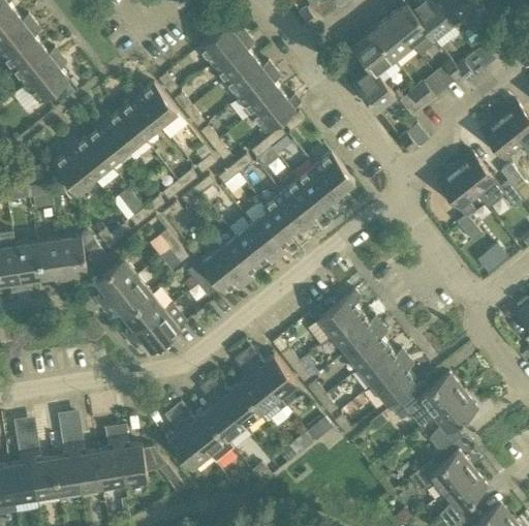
[(10,0),(0,0),(0,23),(14,11),(7,3),(10,0)]
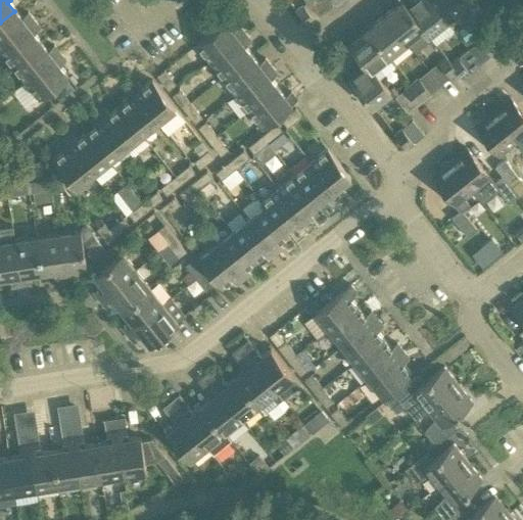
[(426,0),(417,0),(407,9),(406,9),(423,31),(423,32),(435,47),(453,33),(445,24),(426,0)]
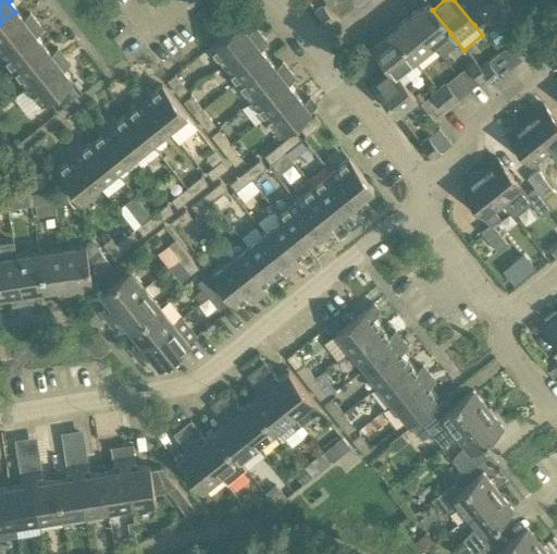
[(498,16),(493,10),(485,0),(454,0),(474,25),(485,16),(491,23),(498,16)]
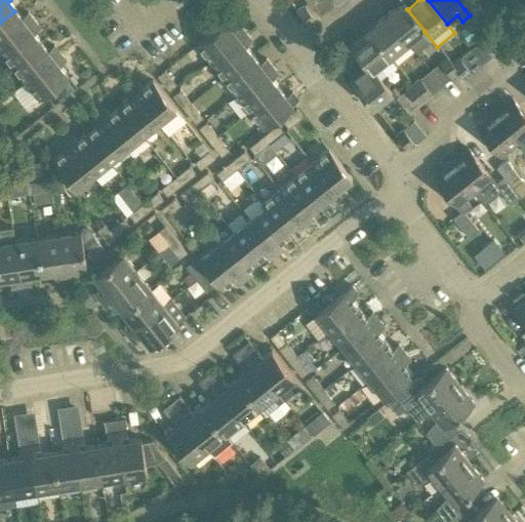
[(407,9),(408,9),(403,3),(385,16),(407,45),(425,32),(425,31),(407,9)]
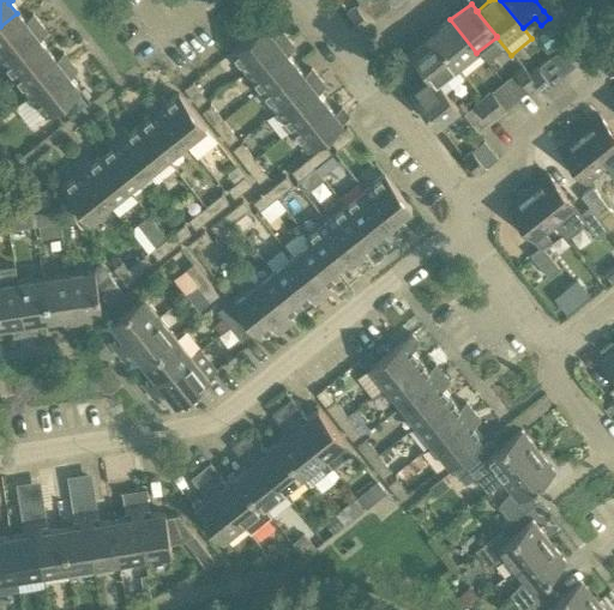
[(361,35),(369,28),(354,7),(345,16),(361,35)]
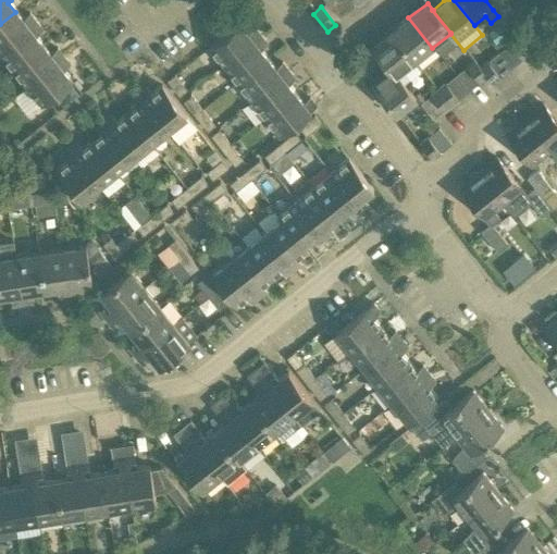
[(15,12),(0,24),(0,52),(36,24),(29,16),(23,22),(15,12)]
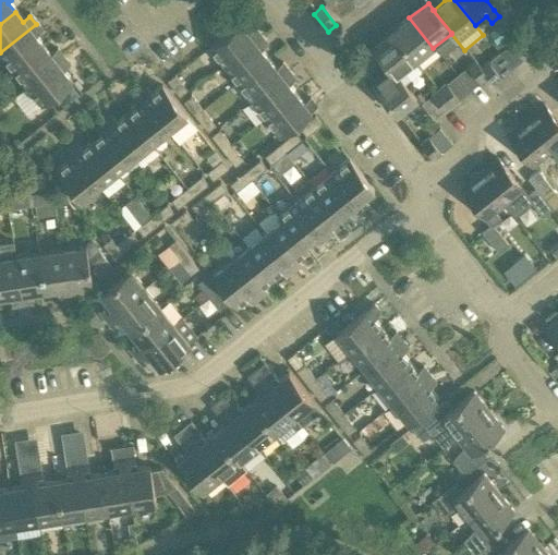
[(433,48),(409,17),(391,33),(414,62),(433,48)]
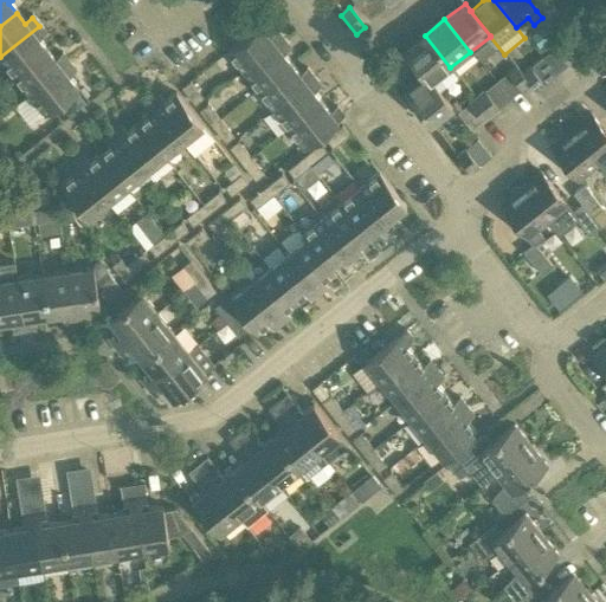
[(39,26),(0,57),(0,60),(13,78),(47,51),(39,40),(46,36),(39,26)]
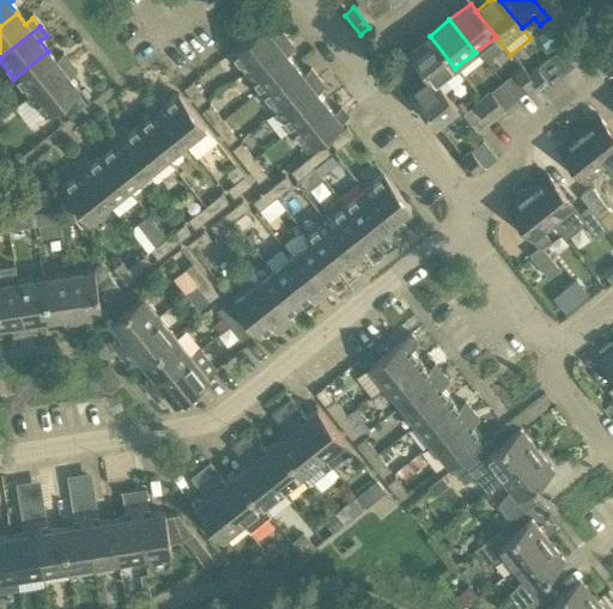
[(280,34),(273,38),(263,28),(230,55),(246,74),(287,42),(280,34)]
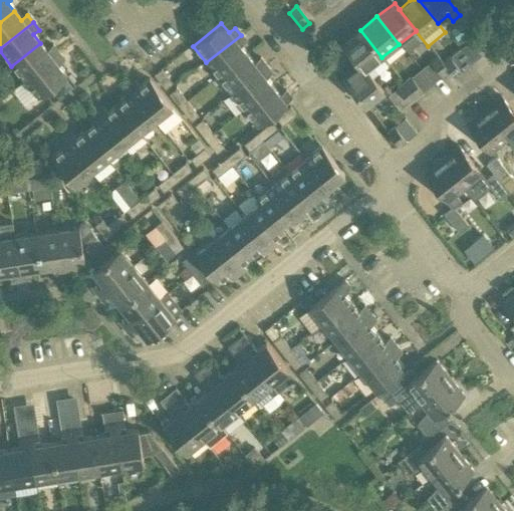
[(381,57),(360,30),(342,44),(360,66),(364,71),(365,70),(381,57)]
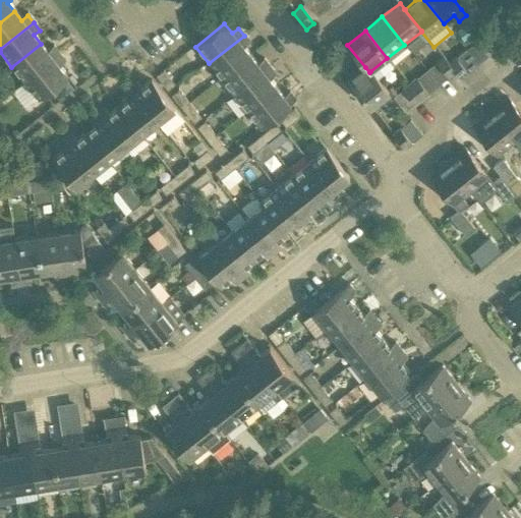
[(244,36),(209,63),(222,79),(250,57),(243,48),(249,43),(244,36)]
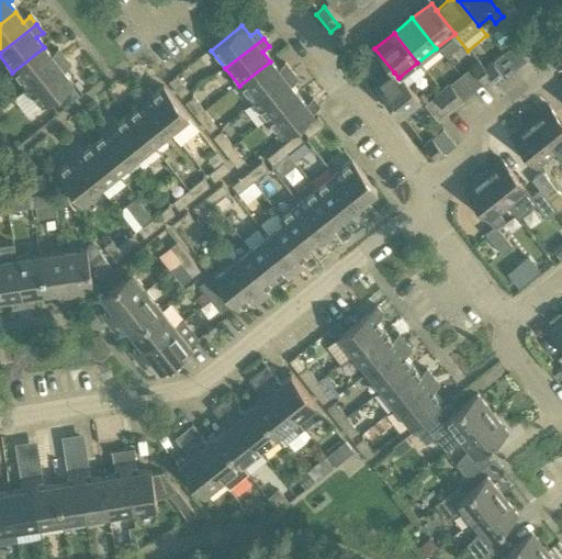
[(502,55),(516,74),(536,57),(521,38),(502,55)]
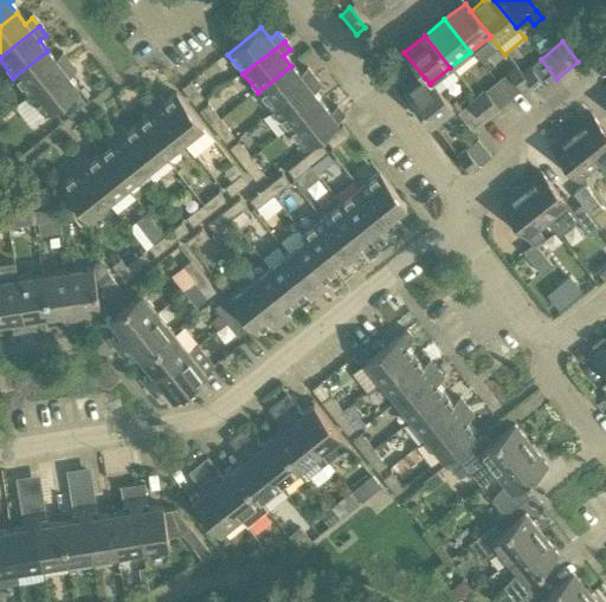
[(47,51),(13,78),(28,96),(69,64),(63,56),(56,62),(47,51)]
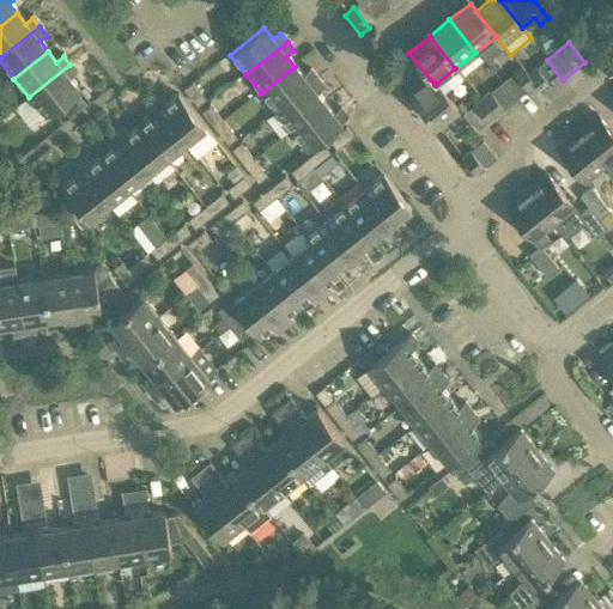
[(70,65),(29,97),(44,117),(78,90),(70,79),(77,73),(70,65)]
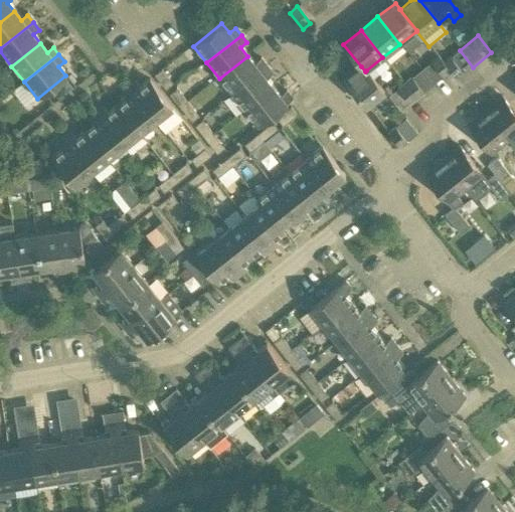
[(247,56),(219,78),(232,95),(267,67),(261,60),(254,64),(247,56)]
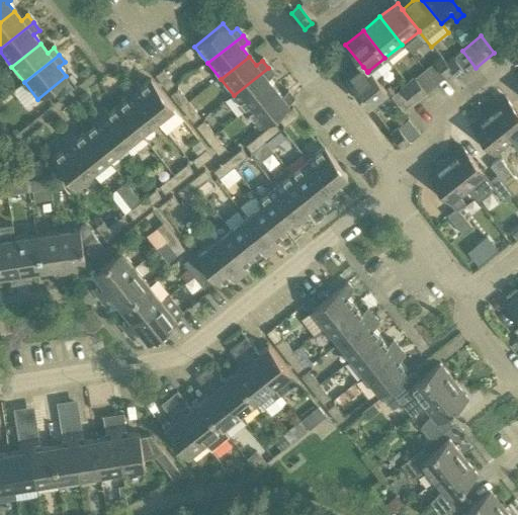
[(446,65),(445,64),(440,58),(432,64),(446,80),(452,75),(451,74),(452,74),(445,65),(446,65)]
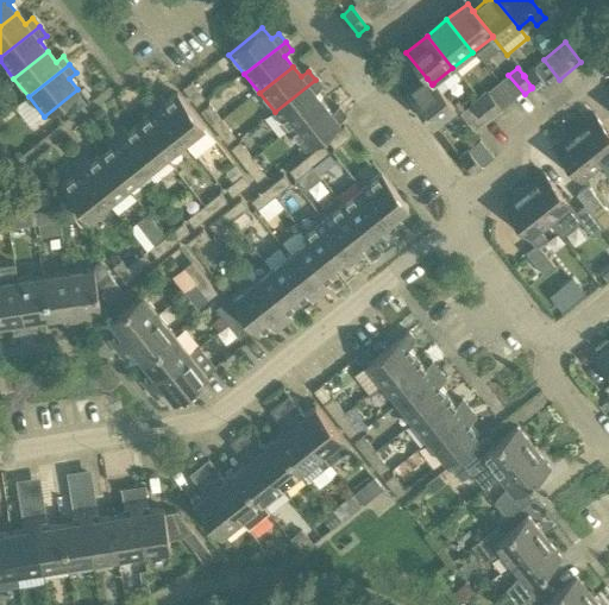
[(532,69),(523,75),(525,76),(523,76),(532,87),(531,87),(532,88),(538,95),(547,88),(532,69)]
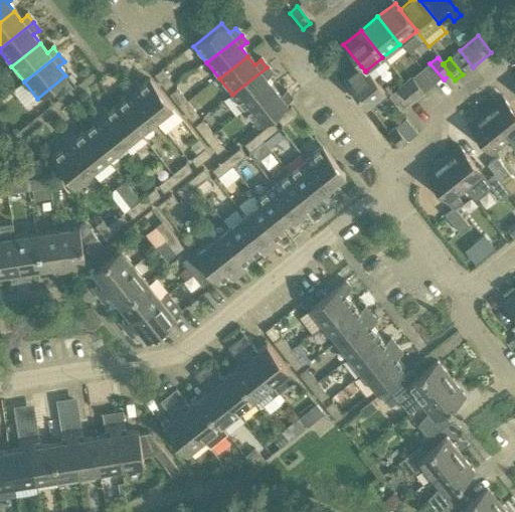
[(365,71),(361,66),(344,79),(365,107),(383,93),(366,70),(365,71)]
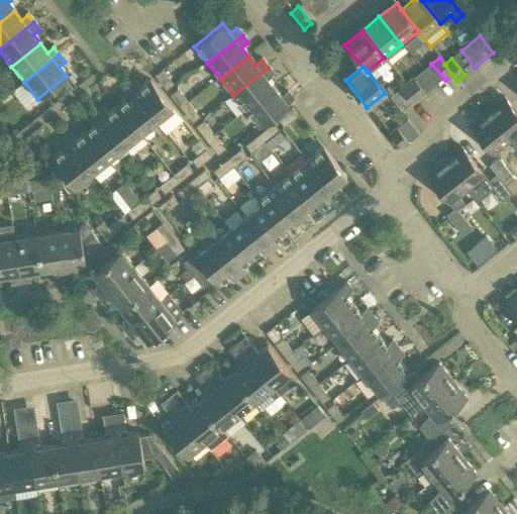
[(268,68),(233,95),(245,111),(275,89),(268,80),(274,75),(268,68)]
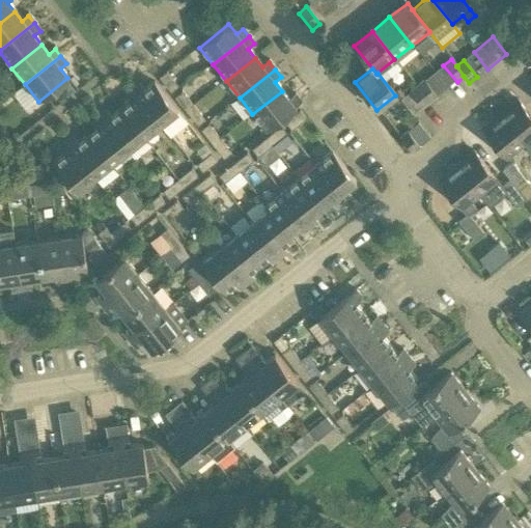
[(170,93),(177,88),(166,74),(159,80),(170,93)]
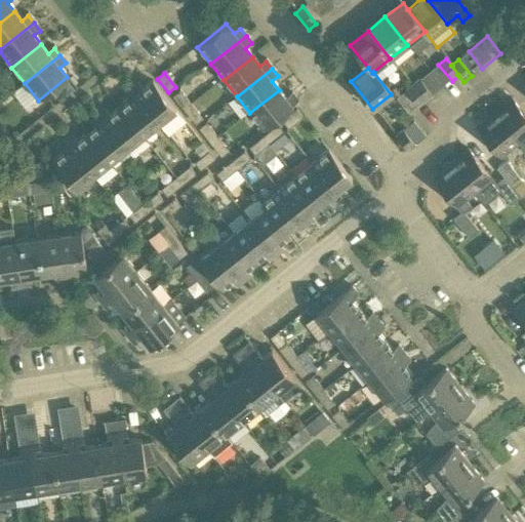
[(418,80),(412,86),(426,103),(432,97),(418,80)]
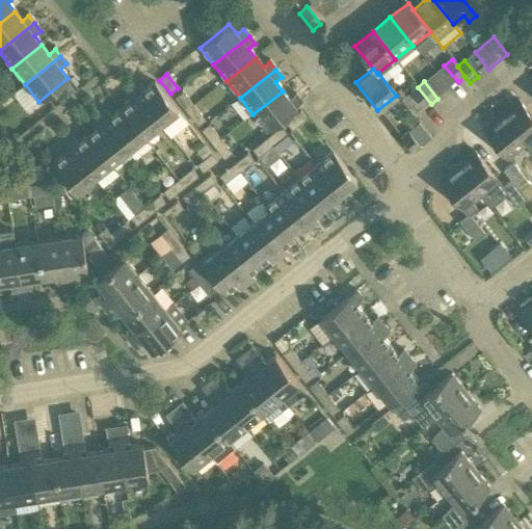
[(140,85),(132,91),(161,127),(178,113),(155,84),(144,91),(140,85)]
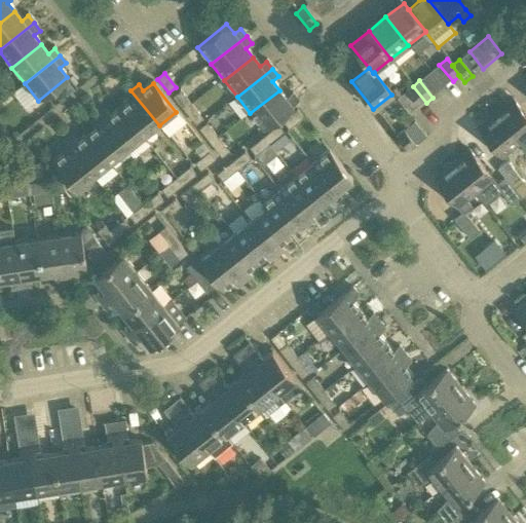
[(426,103),(413,86),(405,92),(418,109),(426,103)]
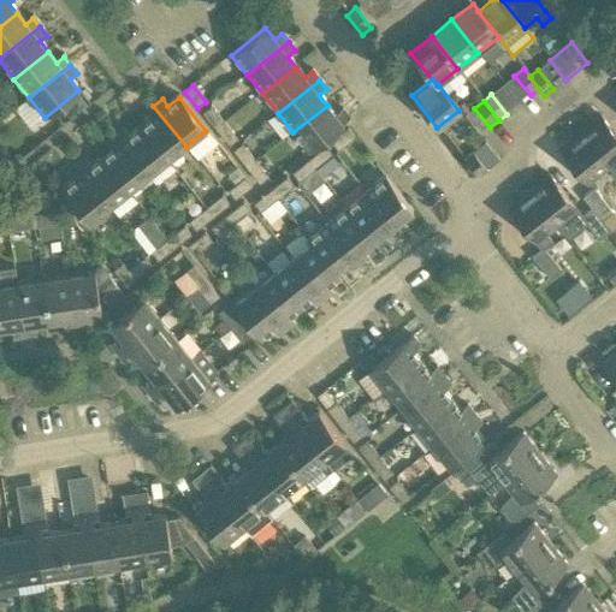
[(150,120),(140,129),(167,162),(187,147),(153,106),(144,113),(150,120)]
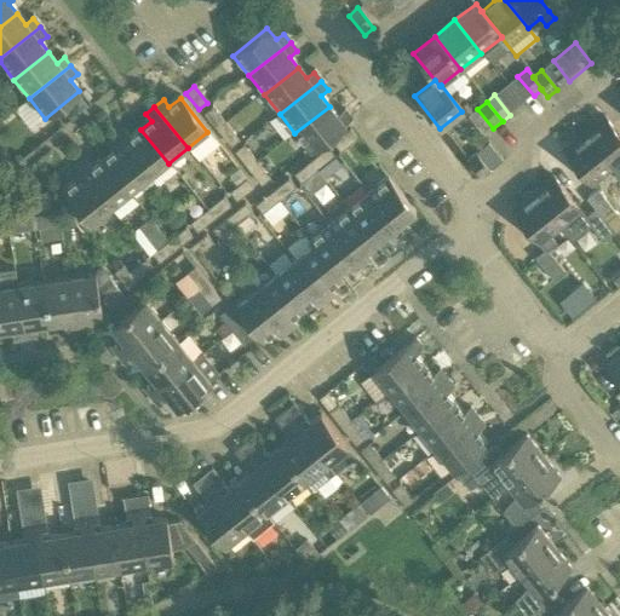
[(338,116),(329,107),(294,133),(310,154),(352,120),(345,111),(338,116)]
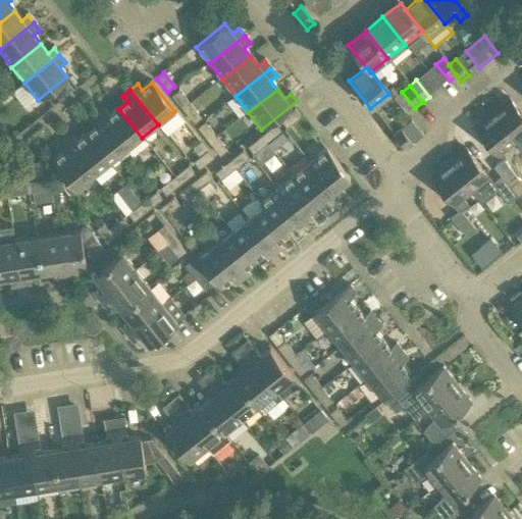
[(183,111),(190,106),(178,92),(172,98),(183,111)]
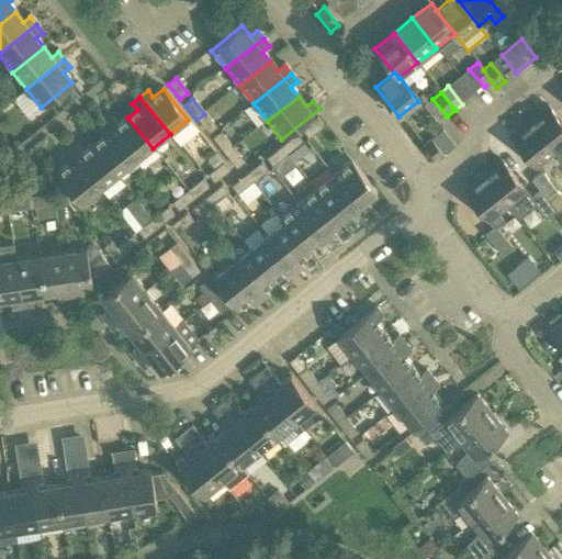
[(561,125),(548,108),(529,123),(554,155),(561,148),(561,125)]
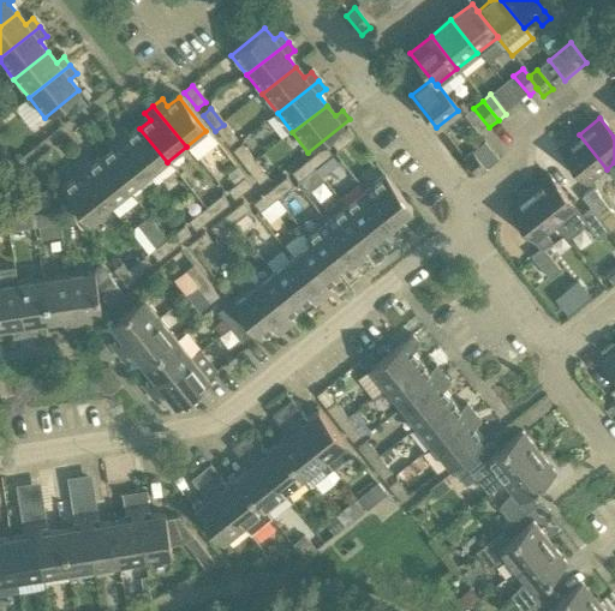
[(237,141),(224,125),(215,131),(228,148),(237,141)]
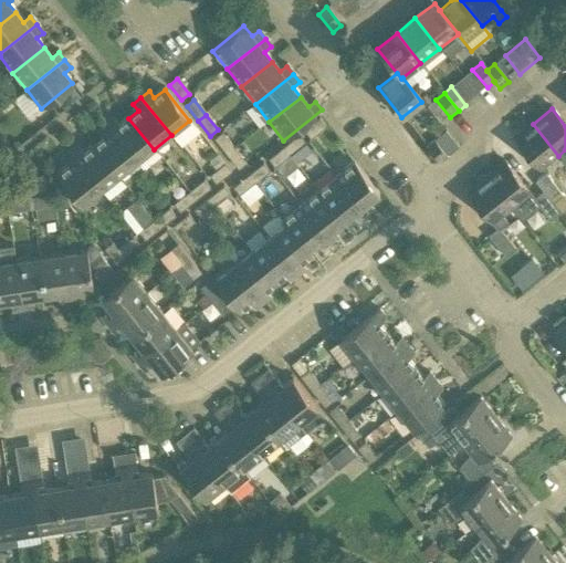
[(114,120),(105,125),(136,164),(154,149),(128,118),(118,126),(114,120)]
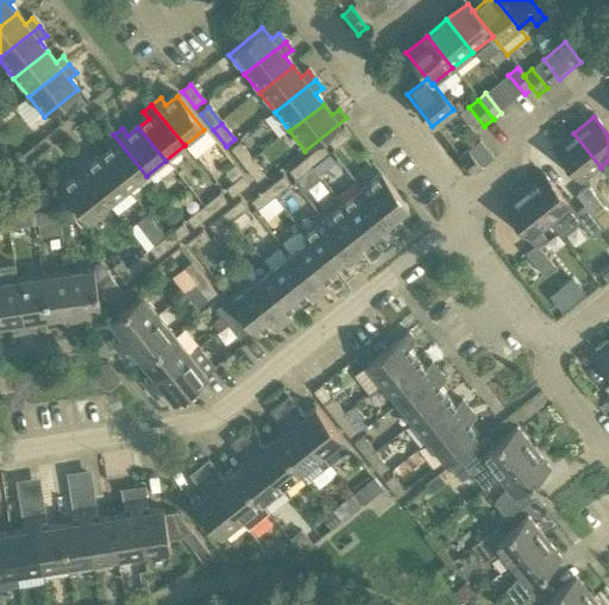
[(334,151),(350,138),(344,130),(327,143),(334,151)]
